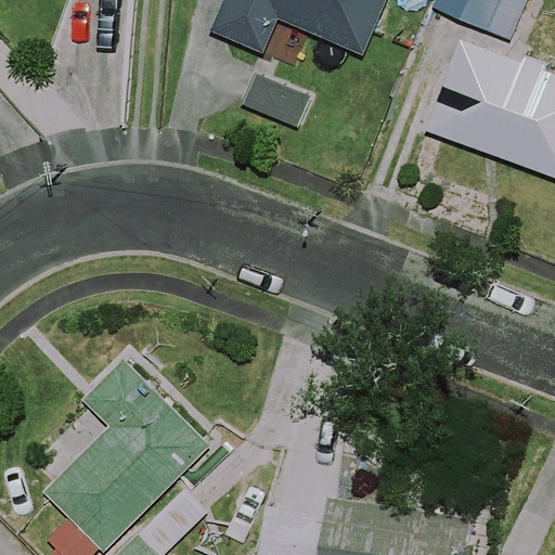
[(389,0),(232,0),(219,36),(266,55),(280,22),(366,57),(389,0)]
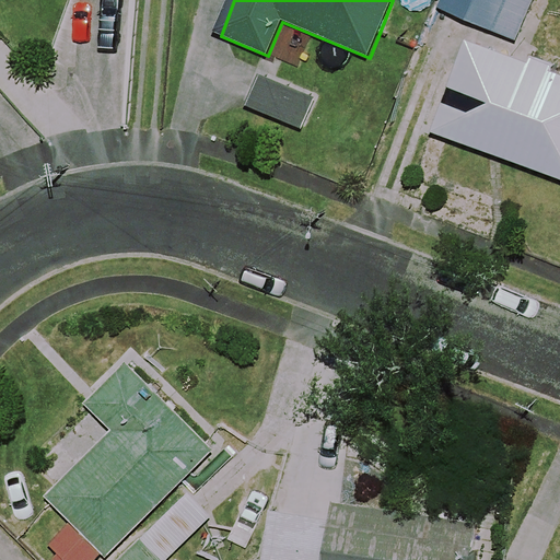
[(535,0),(441,0),(438,8),(515,44),(535,0)]
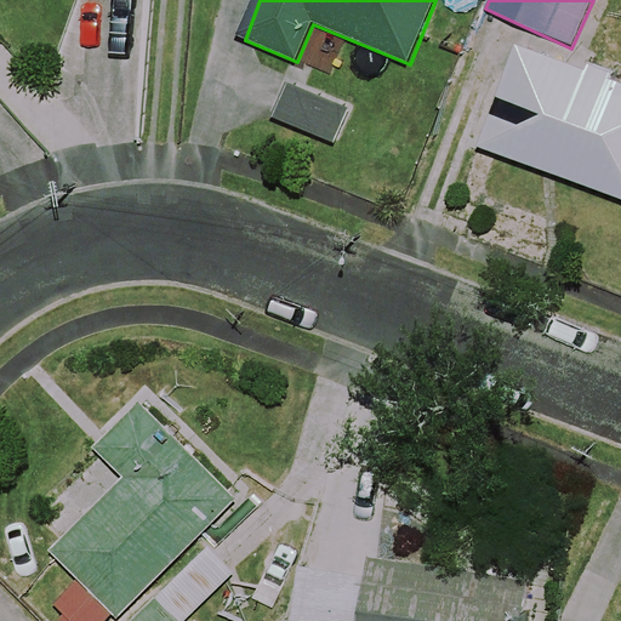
[(620,84),(524,50),(488,151),(620,198),(620,84)]
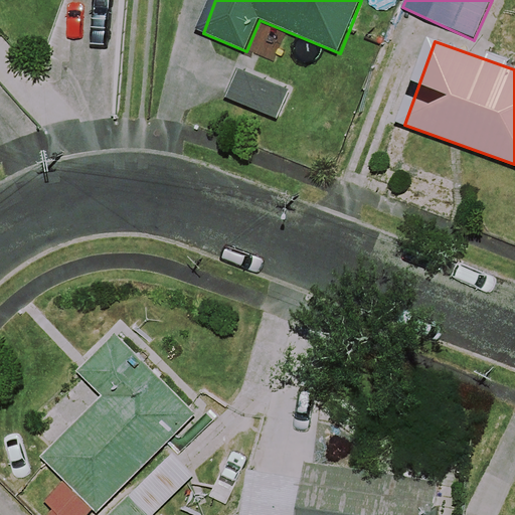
[(42,458),(100,513),(163,448),(197,412),(139,357),(42,458)]
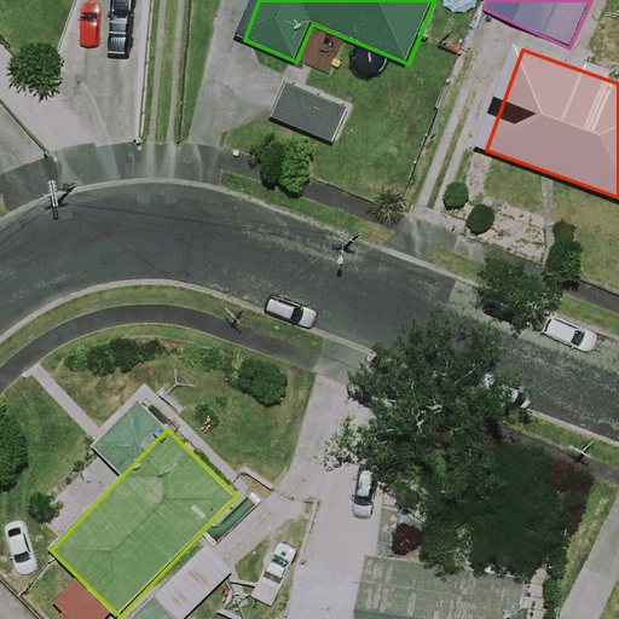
[(202,544),(129,618),(185,618),(231,572),(202,544)]
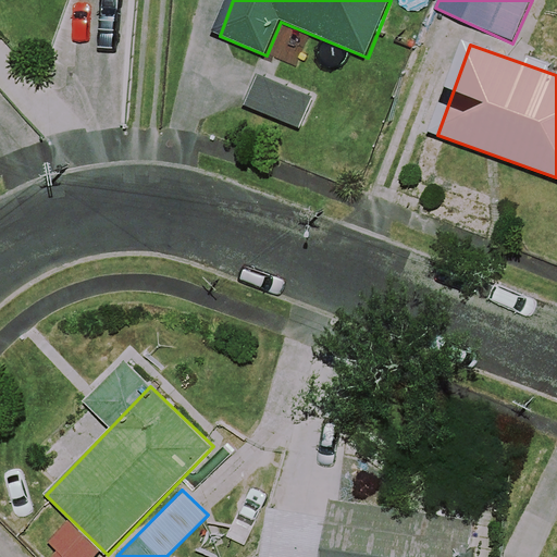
[(467,556),(472,521),(336,503),(275,495),(265,556),(467,556)]
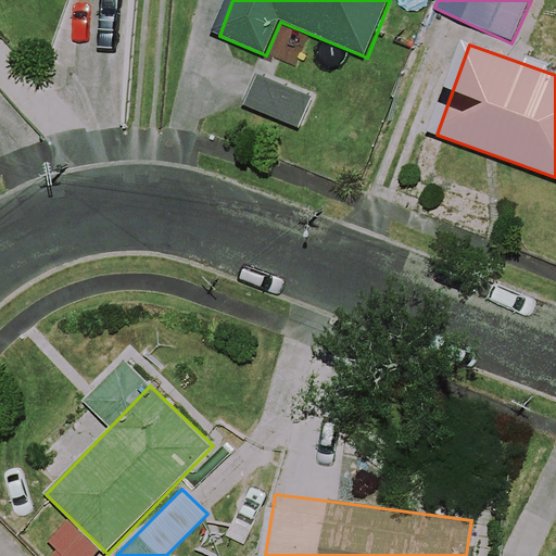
All buildings are outlined.
